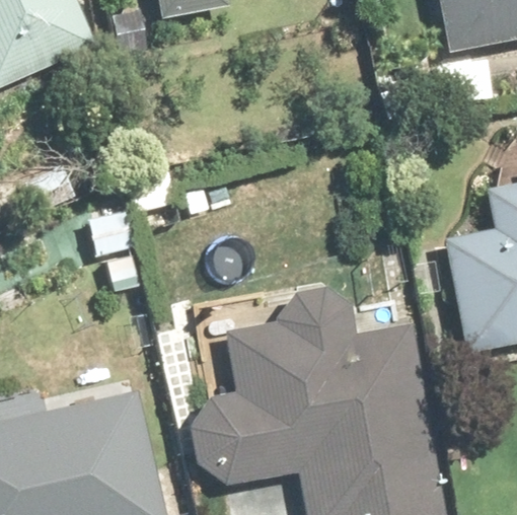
[(0,88),(96,46),(76,0),(0,0),(0,88)]
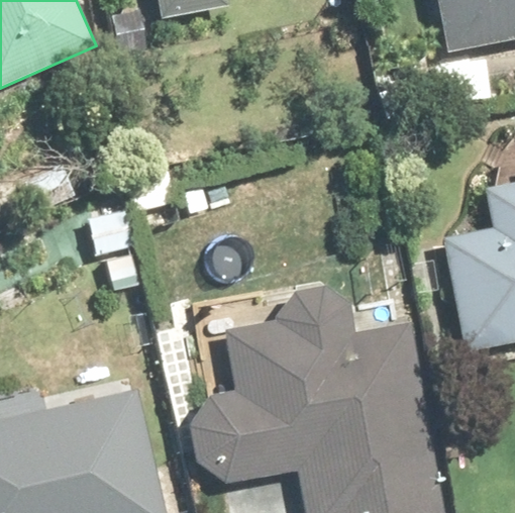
[(156,0),(158,10),(225,1),(225,0),(156,0)]
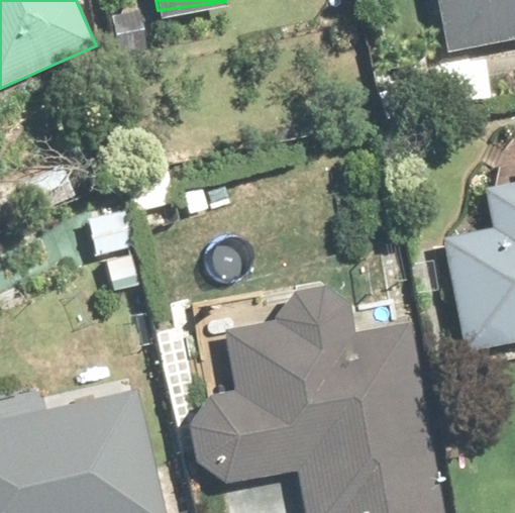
[(438,0),(444,46),(514,35),(514,0),(438,0)]
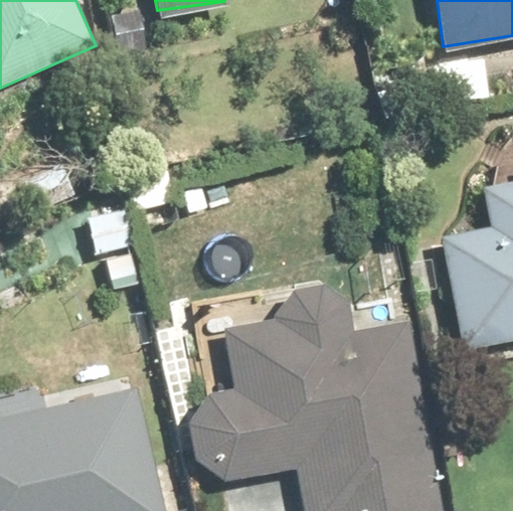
[(512,181),(486,186),(494,230),(444,238),(462,342),(512,332),(512,181)]
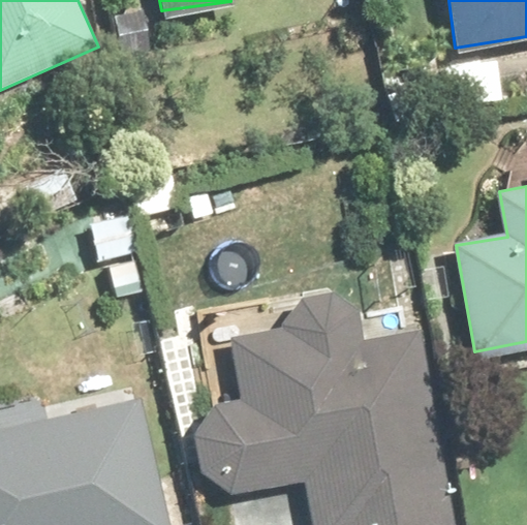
[(118,299),(144,289),(131,255),(144,251),(129,212),(92,225),(118,299)]
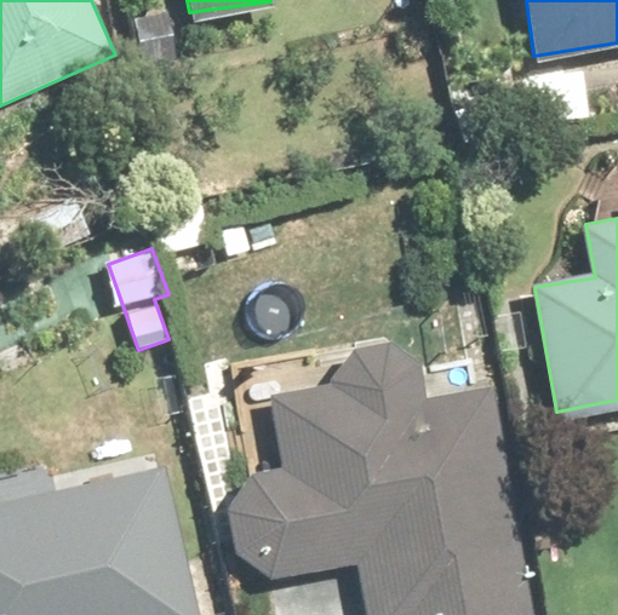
[(531,614),(495,385),(424,396),(424,392),(424,389),(423,385),(422,380),(421,377),(419,373),(417,369),(416,367),(413,363),(410,361),(407,358),(404,355),(401,354),(398,351),(394,350),(390,349),(385,348),(382,348),(378,346),(375,346),(370,348),(366,348),(362,349),(359,350),(355,352),(352,355),(348,356),(345,360),(342,362),(339,365),(337,368),(336,372),(333,375),(332,379),(331,383),(276,392),(282,467),(278,467),(273,469),(268,470),(263,472),(259,475),(255,477),(251,480),(247,483),(244,487),(241,490),(239,495),(236,499),(235,504),(233,509),(233,513),(232,518),(232,523),(232,528),(233,533),(234,538),(235,541),(238,546),(240,551),(242,555),(246,558),(249,562),(252,565),(257,568),(261,570),(265,573),(270,574),(275,575),(279,576),(284,576),(289,576),(360,564),(367,614),(531,614)]
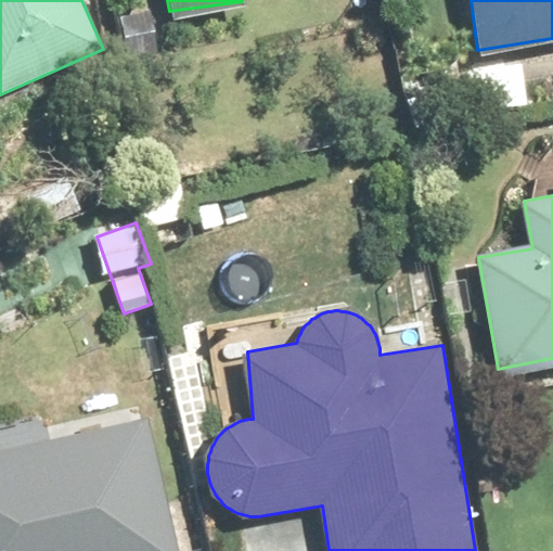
[(0,550),(175,550),(146,419),(0,450),(0,550)]
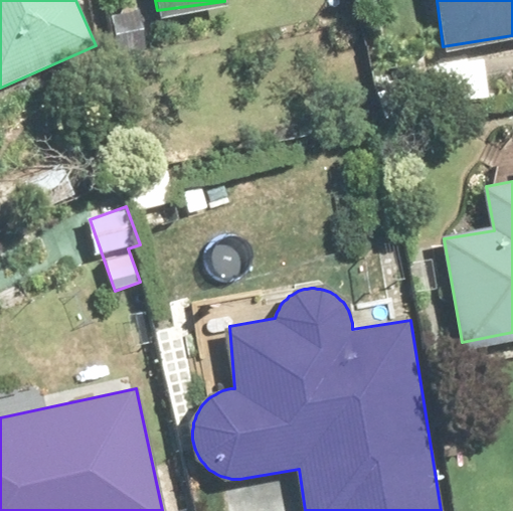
All buildings are outlined.
